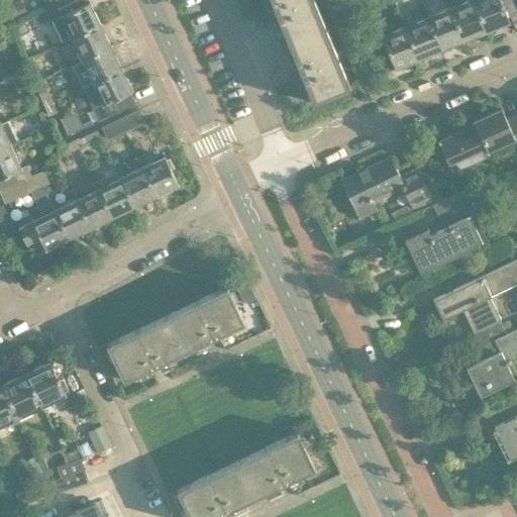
[(42,0),(46,9),(65,0),(42,0)]
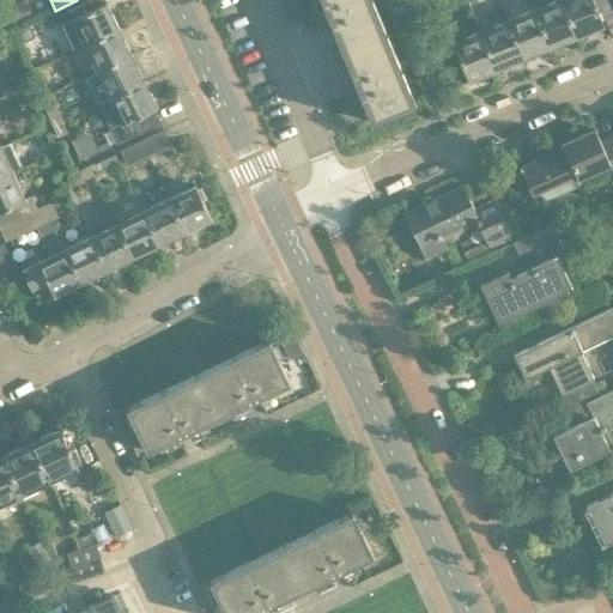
[(103,0),(77,0),(55,11),(61,25),(74,50),(83,46),(83,47),(119,29),(107,2),(105,2),(103,0)]
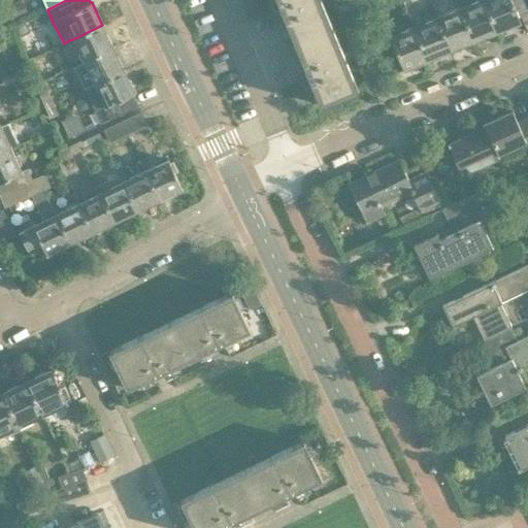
[(275,0),(293,42),(331,27),(320,0),(275,0)]
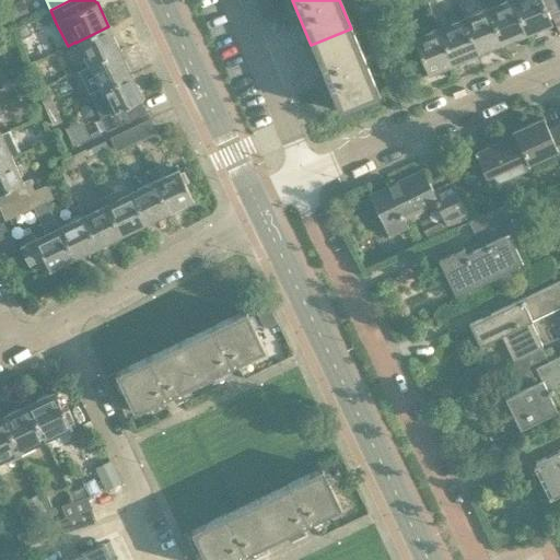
[(526,35),(511,0),(504,0),(487,8),(502,45),(526,35)]
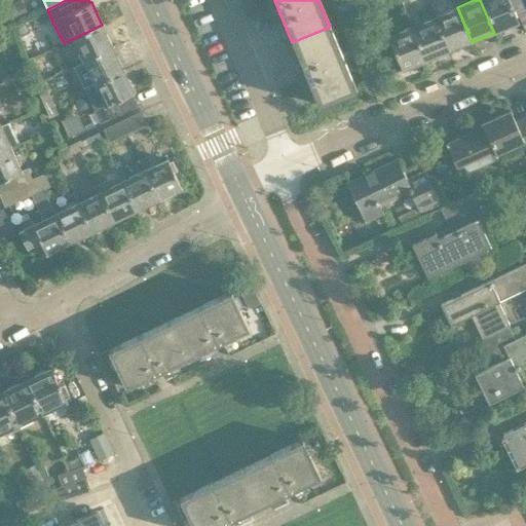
[(525,8),(521,0),(480,0),(494,33),(518,24),(514,13),(525,8)]
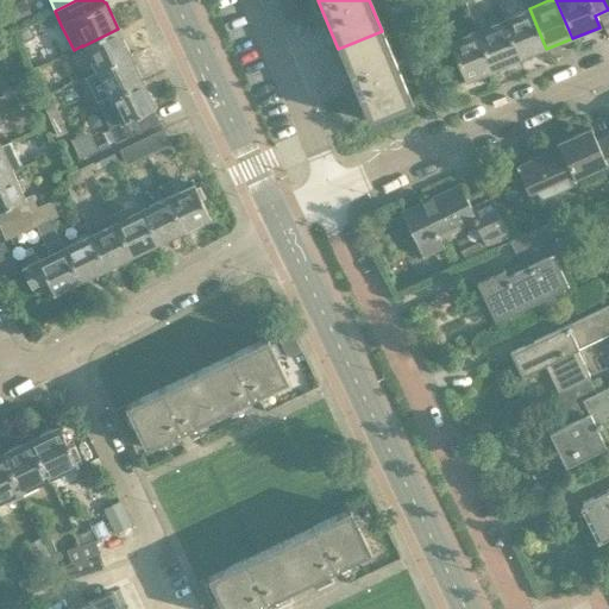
[(546,49),(529,8),(502,19),(519,60),(546,49)]
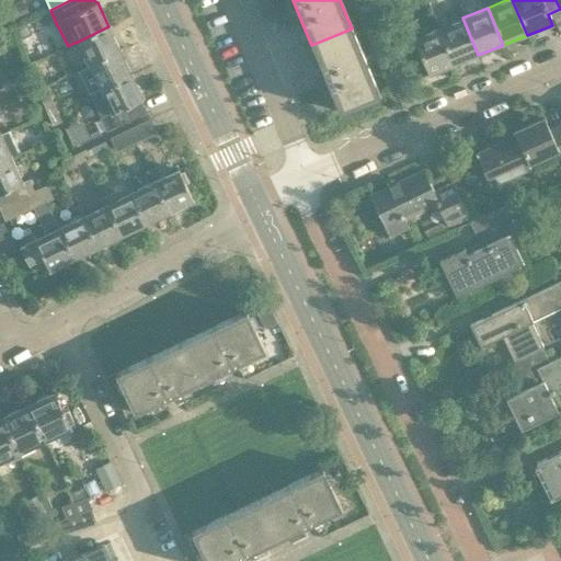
[(478,55),(462,18),(438,27),(454,66),(478,55)]
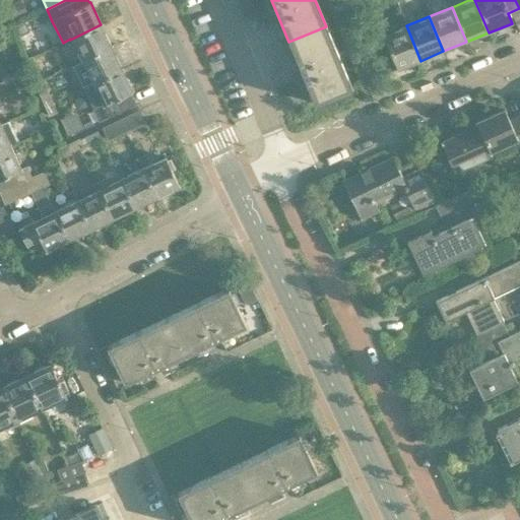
[(24,22),(15,26),(20,36),(29,31),(24,22)]
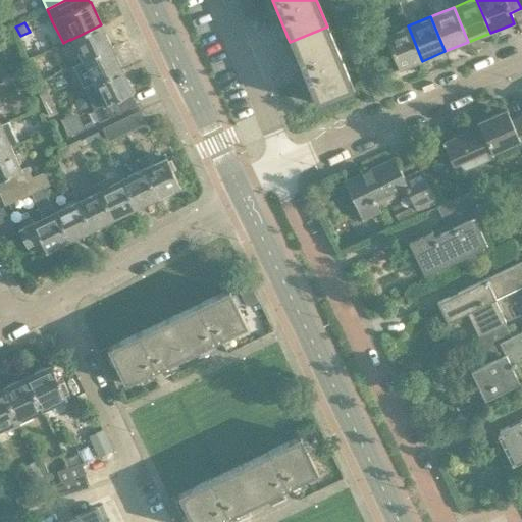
[(82,62),(112,47),(101,24),(70,40),(82,62)]
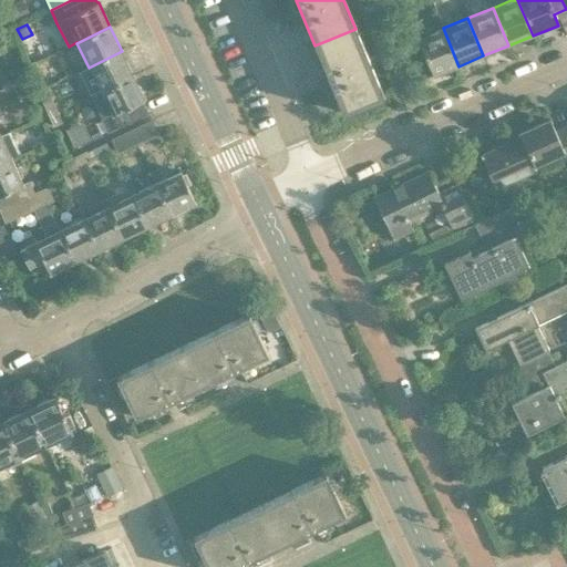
[(459,66),(443,28),(418,39),(433,76),(459,66)]
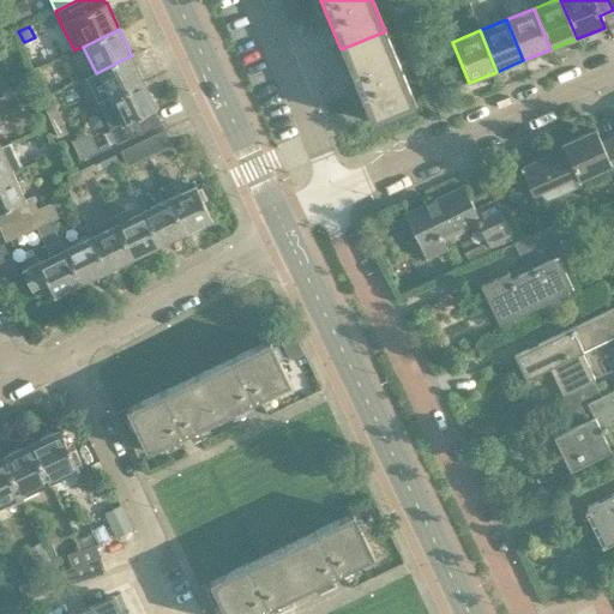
[(416,104),(385,31),(341,49),(372,122),(416,104)]
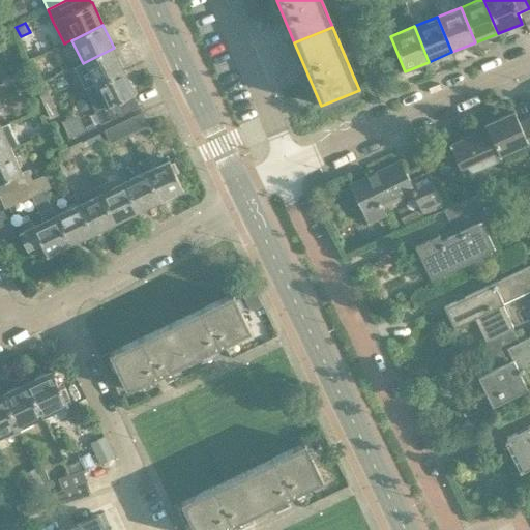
[(93,85),(124,70),(114,48),(83,63),(93,85)]
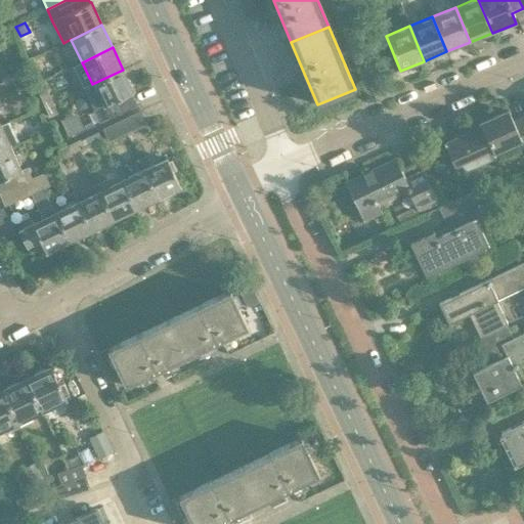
[(29,72),(37,69),(32,57),(24,60),(29,72)]
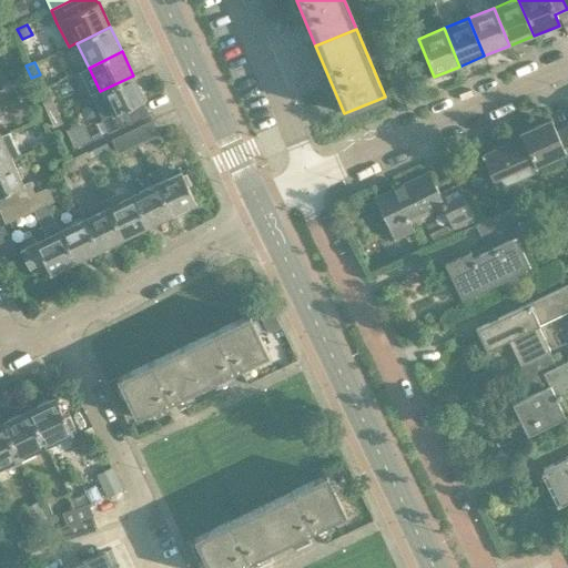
[(40,74),(31,78),(37,90),(46,87),(40,74)]
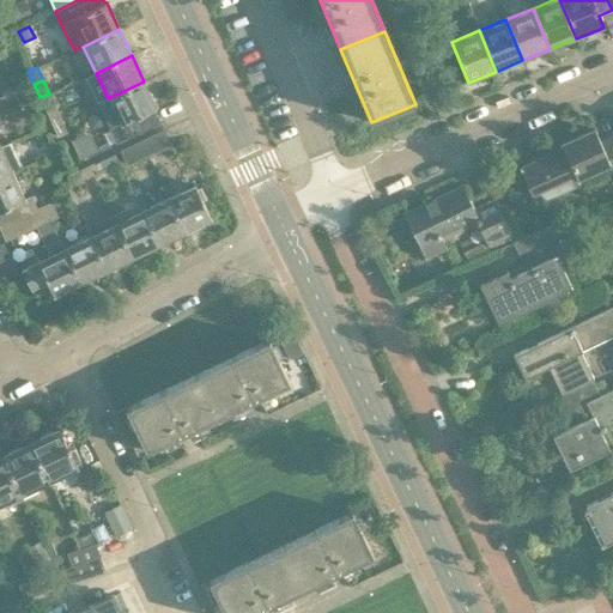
[(108,98),(97,104),(110,129),(116,143),(158,122),(158,121),(152,110),(157,108),(144,82),(108,98)]
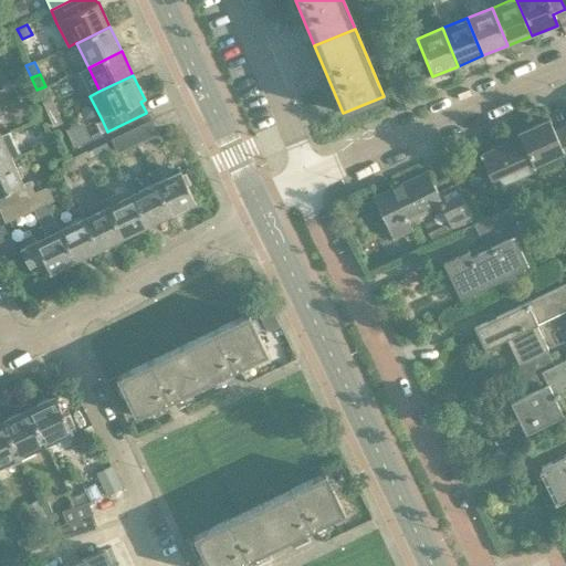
[(42,102),(51,98),(45,86),(37,90),(42,102)]
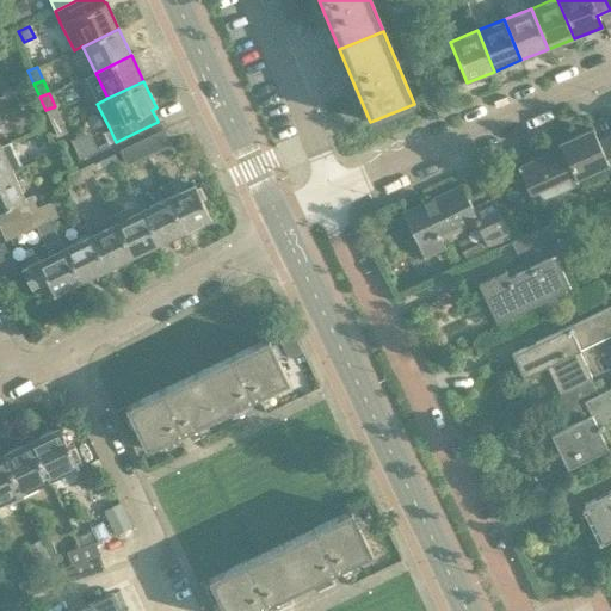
[(51,123),(61,119),(55,106),(45,110),(51,123)]
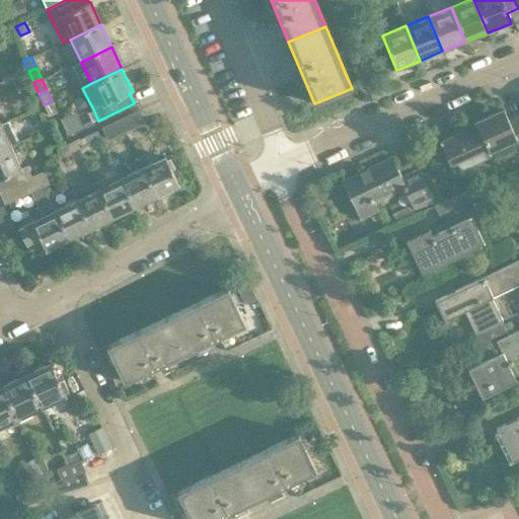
[(52,101),(44,104),(49,117),(57,113),(52,101)]
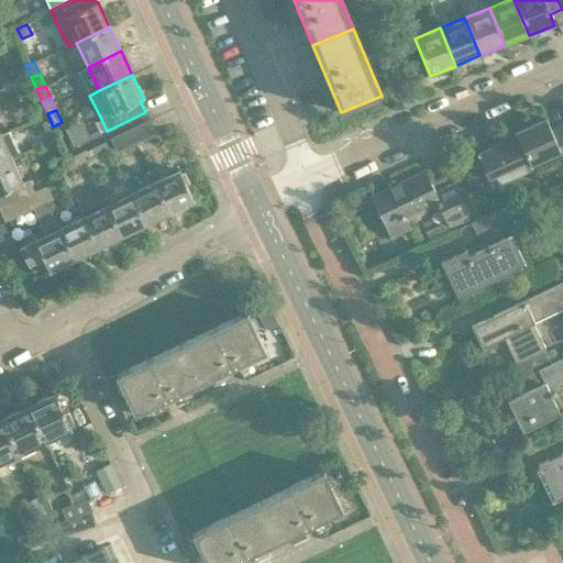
[(545,119),(516,133),(517,136),(477,154),(492,187),(532,168),(531,164),(559,152),(562,161),(562,159),(562,125),(551,131),(545,119)]
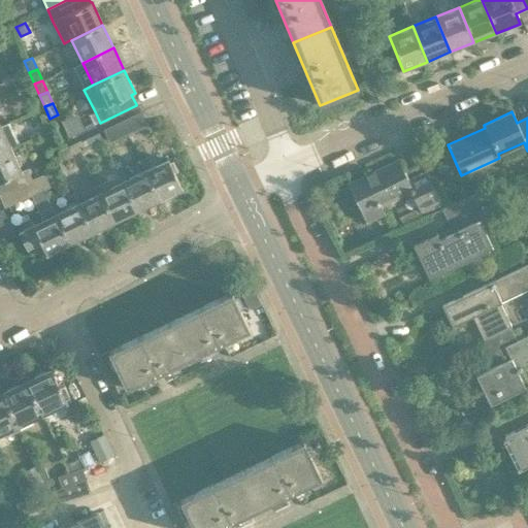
[(145,124),(140,112),(110,127),(117,138),(145,124)]
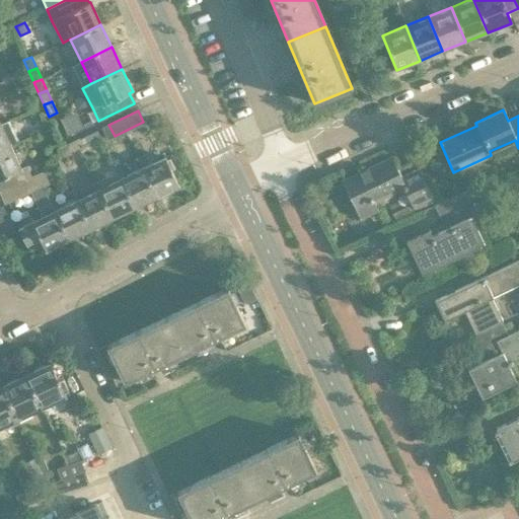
[(0,151),(11,147),(18,143),(8,121),(1,124),(0,124),(0,151)]
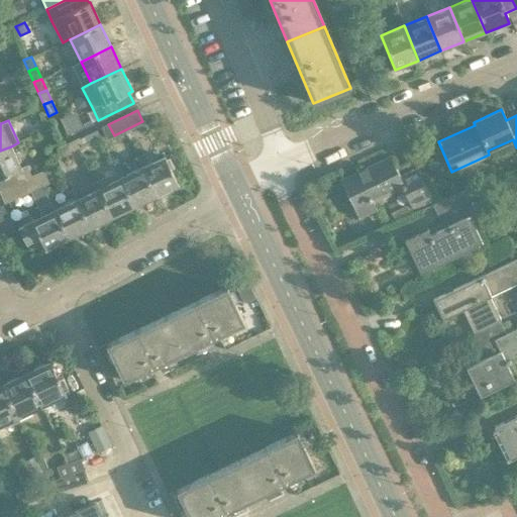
[(114,135),(108,124),(102,127),(107,138),(114,135)]
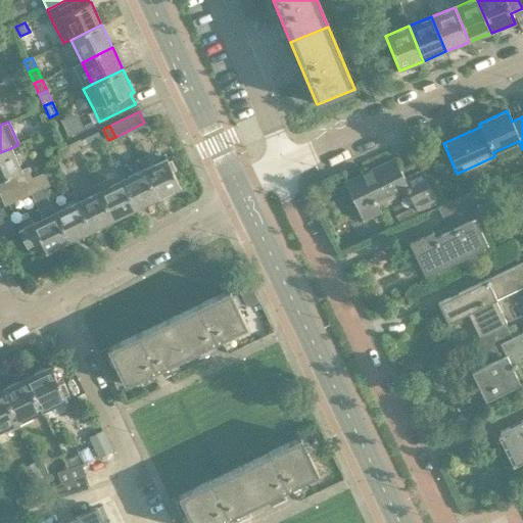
[(73,153),(84,147),(80,140),(68,145),(73,153)]
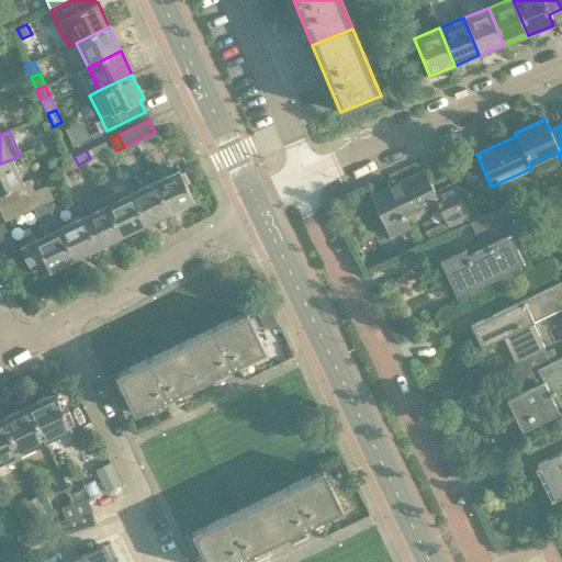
[(78,165),(74,156),(62,163),(66,170),(78,165)]
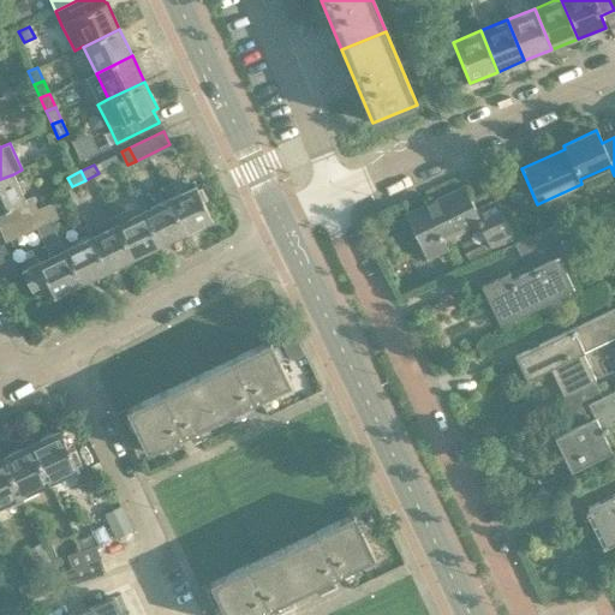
[(0,227),(36,210),(31,198),(25,201),(13,174),(0,179),(0,227)]
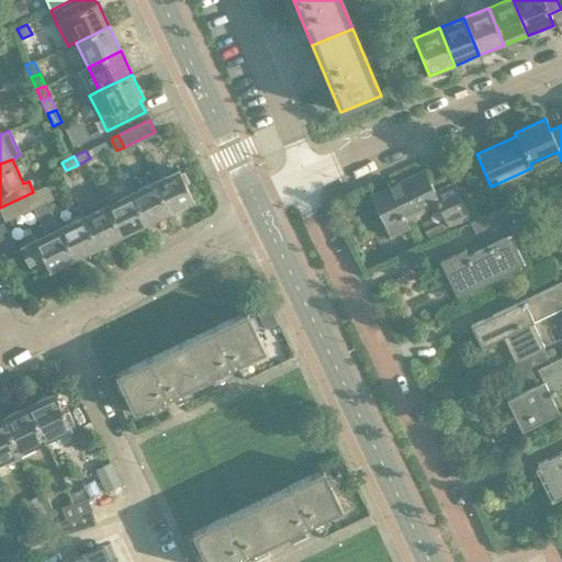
[(154,181),(169,214),(194,202),(184,183),(188,182),(183,172),(180,173),(178,170),(154,181)]
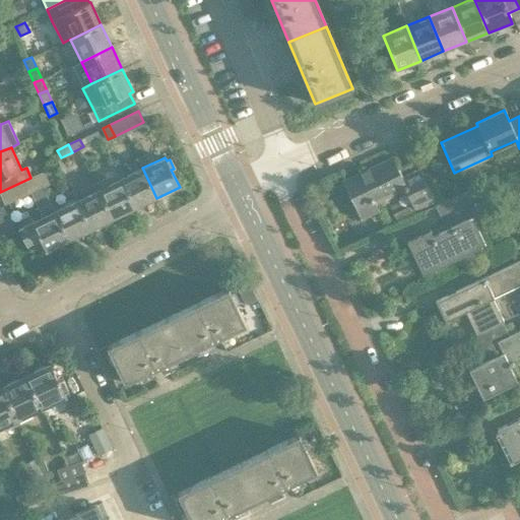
[(418,168),(401,176),(393,159),(343,184),(360,218),(378,209),(374,200),(403,187),(415,213),(436,204),(418,168)]
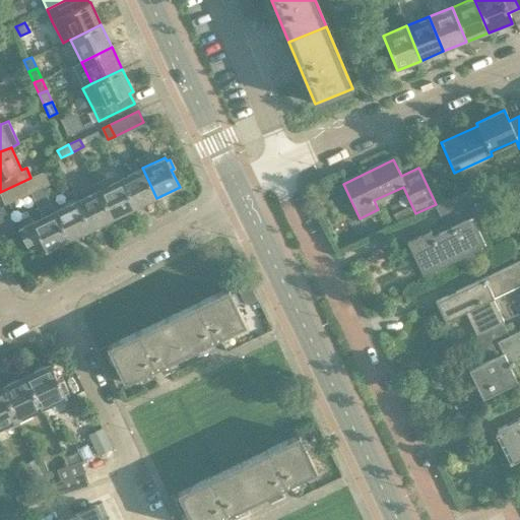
[(120,179),(135,209),(156,198),(142,168),(120,179)]
